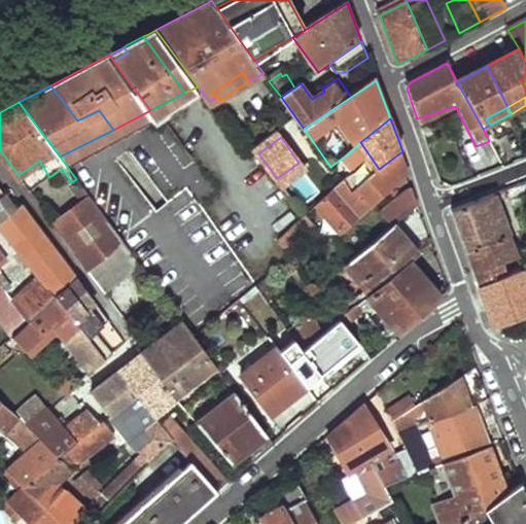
[(343,179),(317,205),(338,230),(407,172),(399,153),(379,169),(357,184),(349,191),(343,179)]
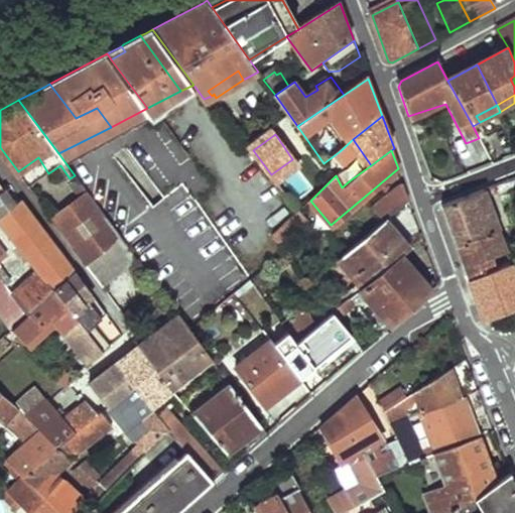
[(340,151),(332,157),(338,165),(346,158),(340,151)]
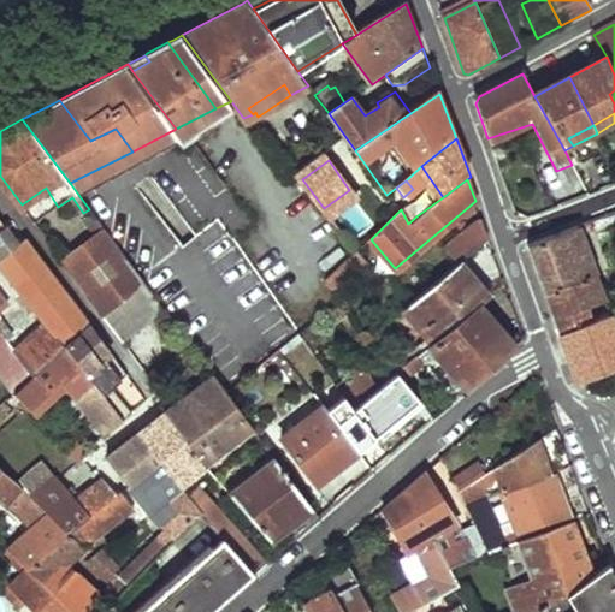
[(46,188),(22,205),(34,223),(58,207),(46,188)]
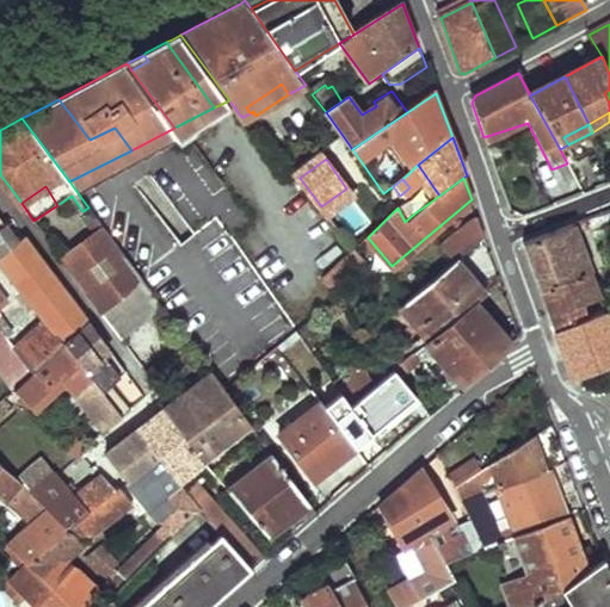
[(355,239),(373,228),(355,199),(337,211),(355,239)]
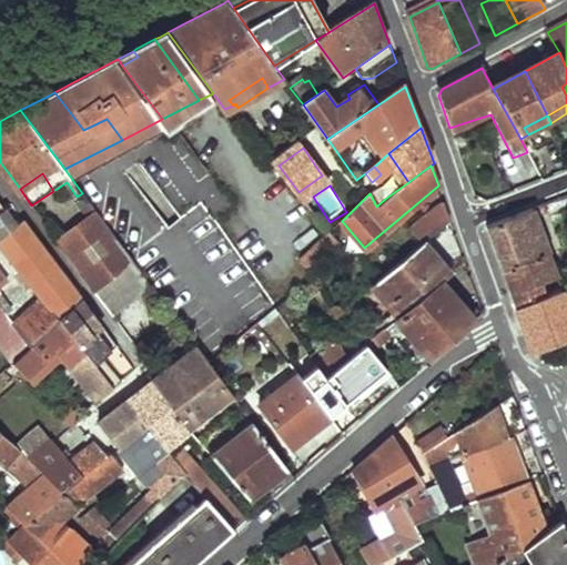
[(376,187),(370,193),(376,207),(385,199),(376,187)]
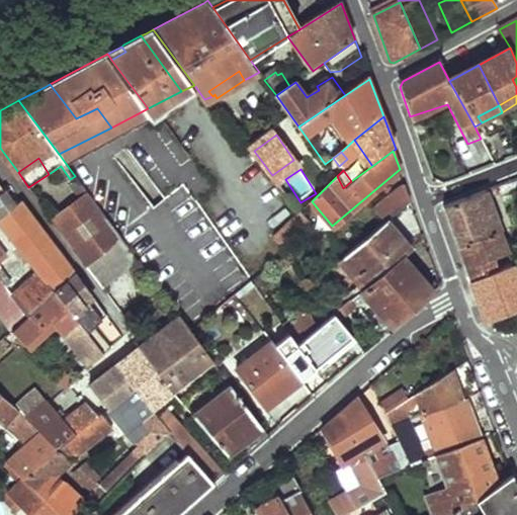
[(70,179),(83,196),(87,192),(75,176),(70,179)]
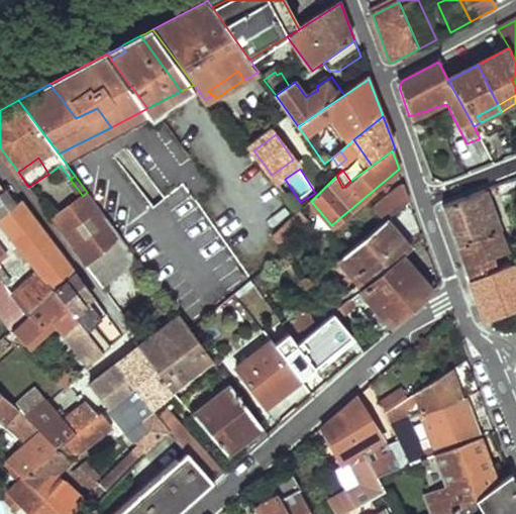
[(515,180),(491,189),(493,195),(500,193),(501,196),(515,189),(515,180)]
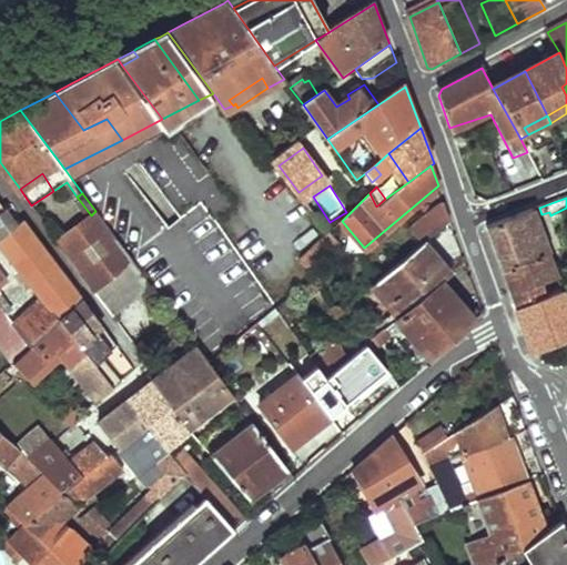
[(444,201),(409,231),(422,246),(425,244),(452,222),(444,201)]
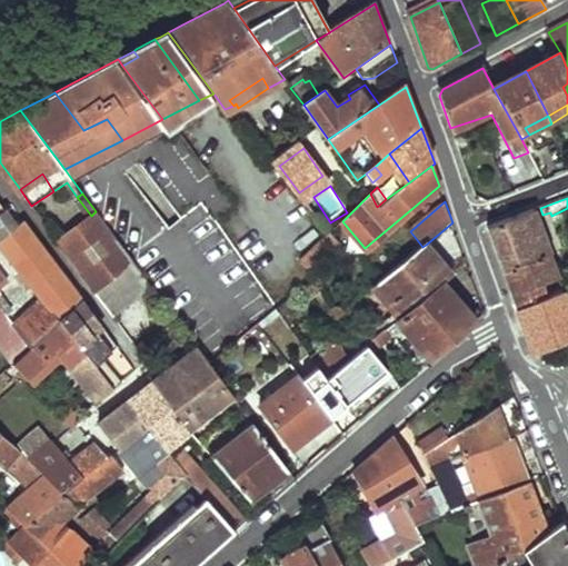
[(0,300),(35,346),(63,319),(83,301),(25,224),(11,230),(2,212),(0,207),(0,246),(41,300),(21,318),(0,291),(0,288),(8,284),(0,272),(0,300)]
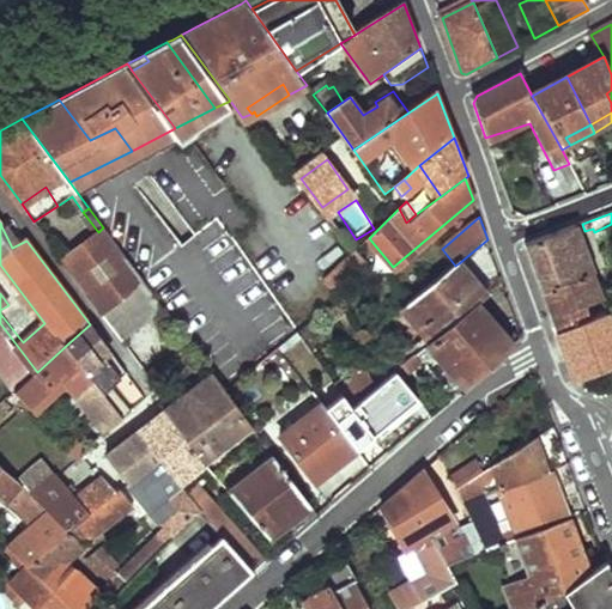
[(571,247),(582,243),(575,226),(565,231),(571,247)]
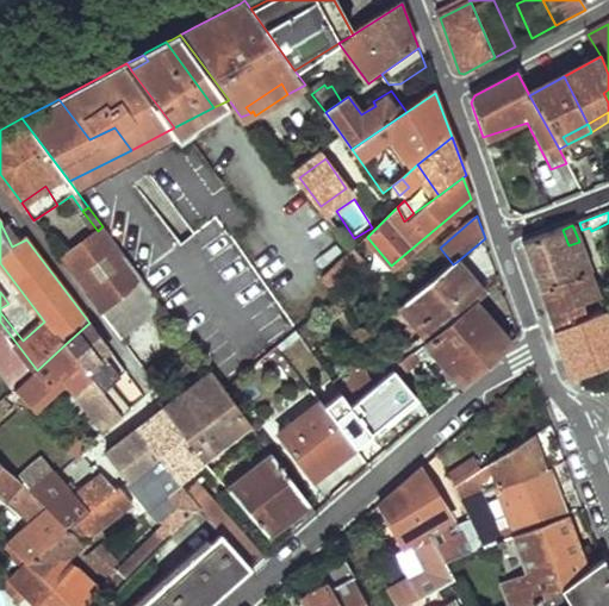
[(98,231),(61,258),(103,313),(143,280),(103,226),(98,231)]
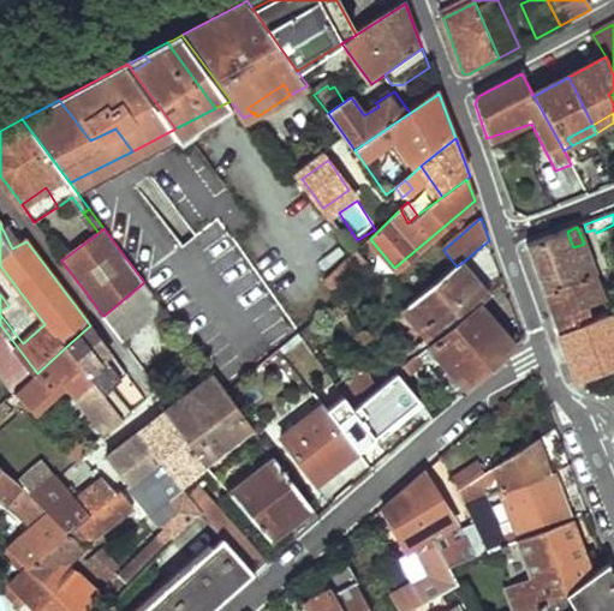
[(567,232),(526,247),(553,321),(584,309),(601,303),(591,276),(595,275),(584,244),(573,247),(567,232)]
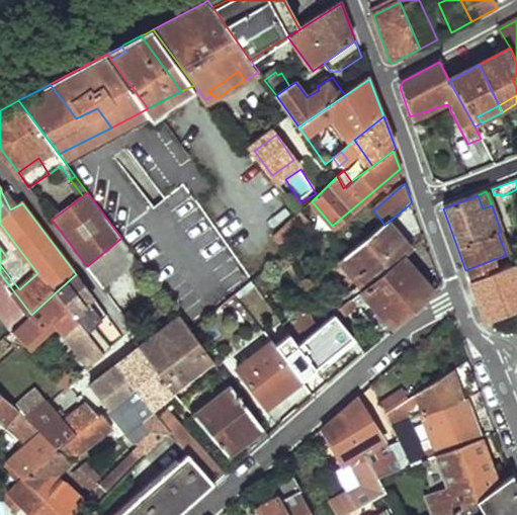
[(309,221),(300,211),(293,220),(300,229),(309,221)]
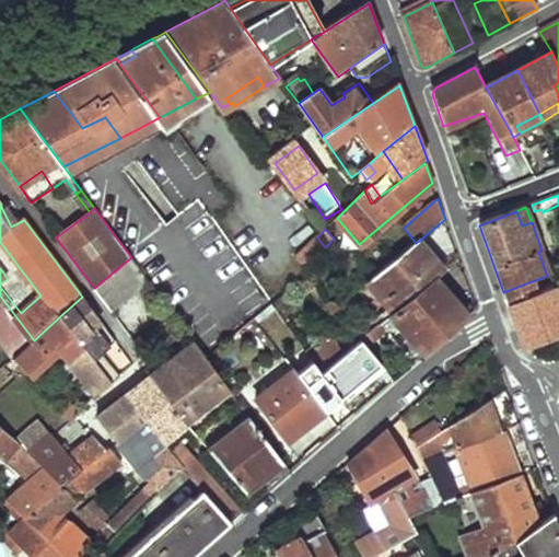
[(325,247),(317,238),(304,250),(313,259),(325,247)]
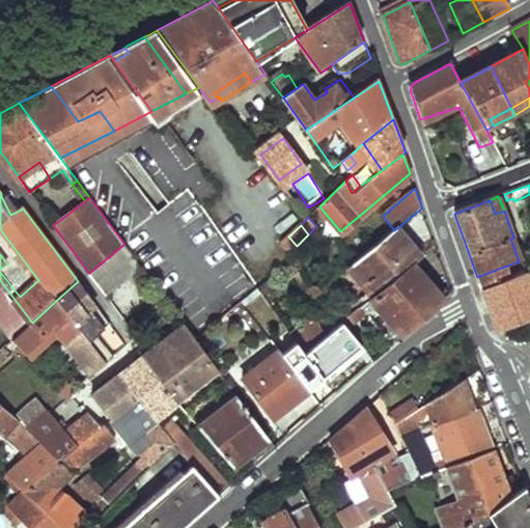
[(394,230),(354,264),(379,293),(415,262),(421,256),(397,228),(394,230)]
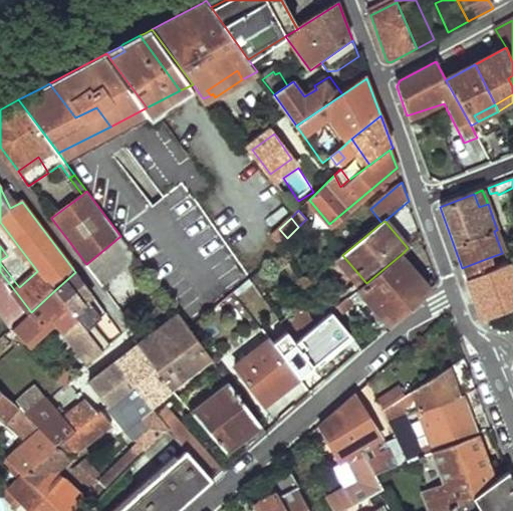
[(287,238),(279,229),(273,235),(278,243),(287,238)]
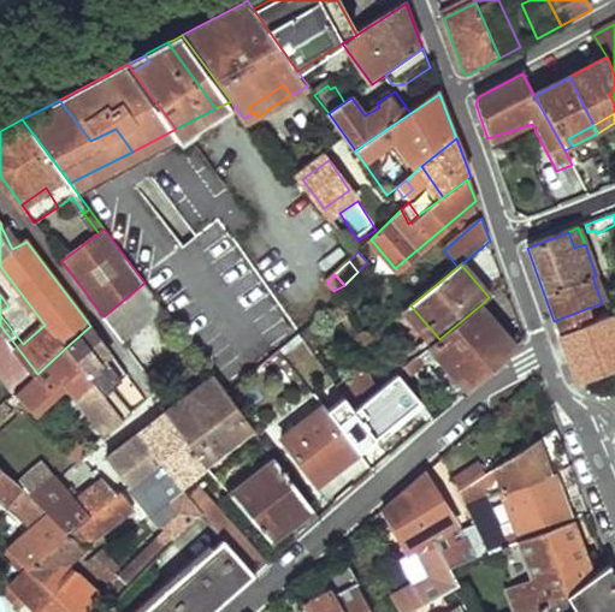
[(145,283),(104,316),(123,343),(164,309),(145,283)]
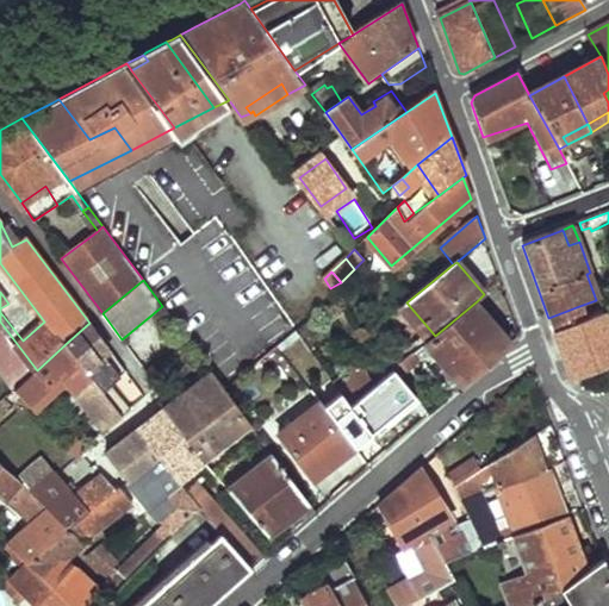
[(511,344),(477,301),(435,336),(427,343),(463,387),(511,344)]
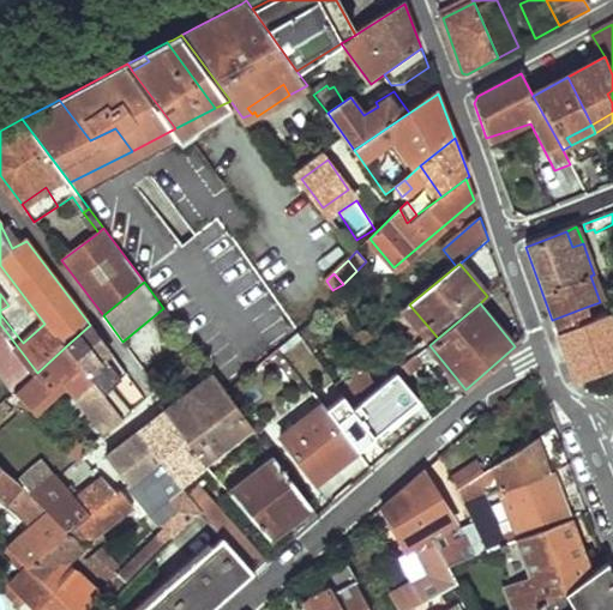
[(583,308),(552,320),(558,333),(581,324),(588,321),(583,308)]
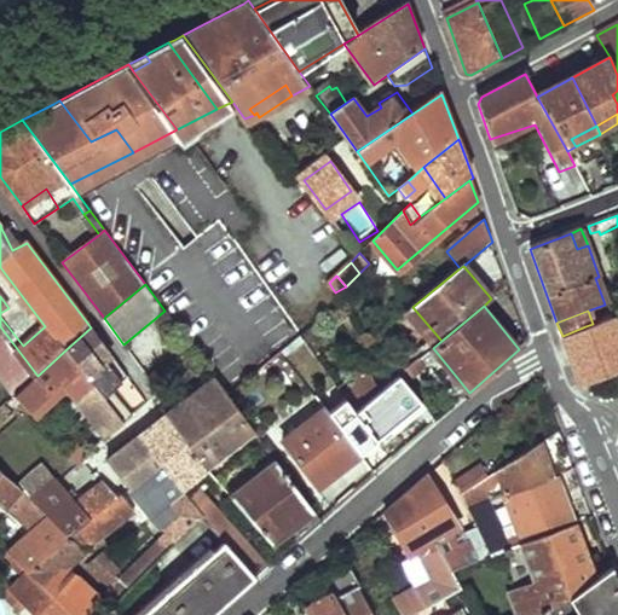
[(0,373),(16,395),(38,376),(0,326),(0,373)]
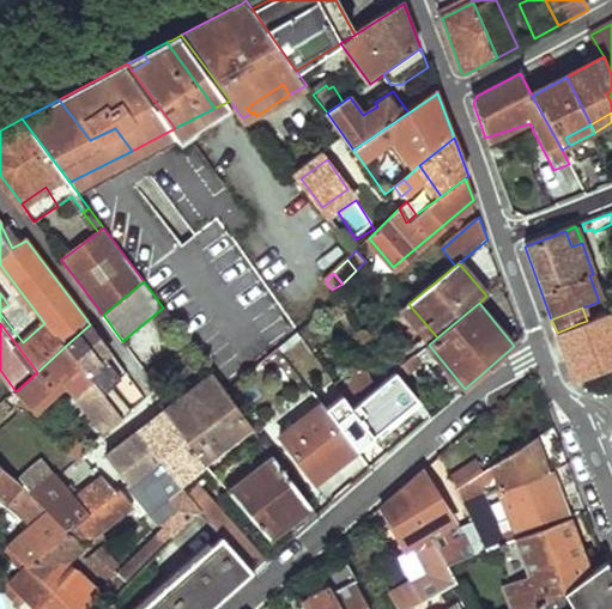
[(580,323),(557,333),(575,382),(611,366),(611,338),(588,346),(580,323)]
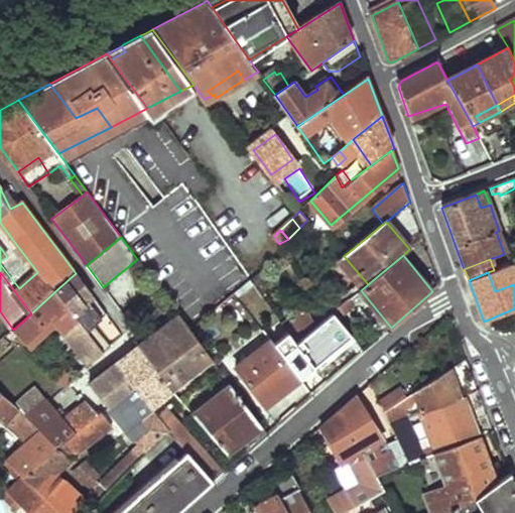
[(76,273),(57,289),(104,352),(108,348),(94,329),(109,316),(76,273)]
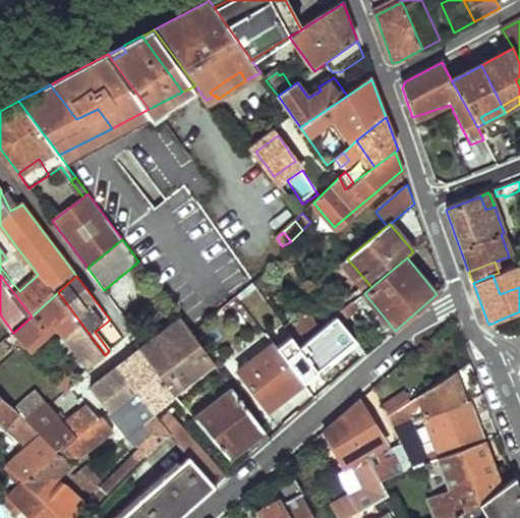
[(32,317),(13,333),(23,344),(25,346),(42,333),(63,314),(69,321),(63,326),(66,329),(85,354),(93,364),(105,355),(58,292),(32,317)]
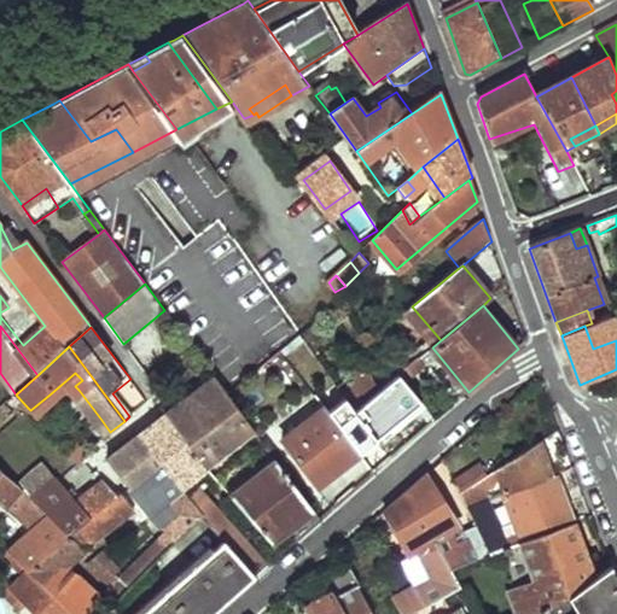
[(399,375),(407,385),(425,368),(418,358),(399,375)]
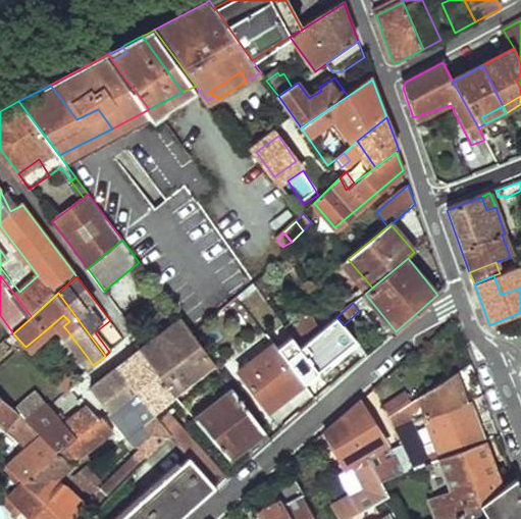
[(301,347),(320,330),(308,312),(288,328),(293,336),(301,347)]
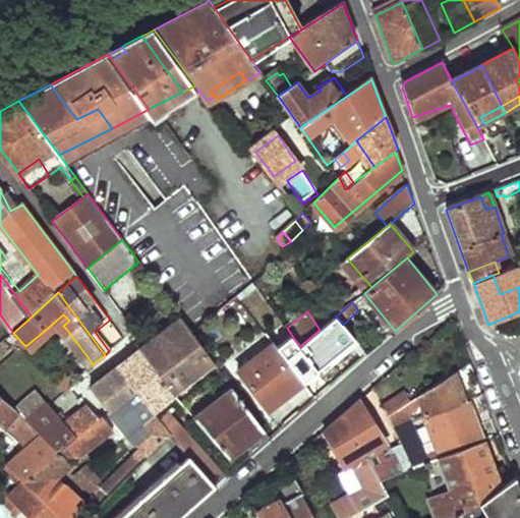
[(63,314),(42,333),(50,343),(66,329),(63,326),(69,321),(63,314)]
